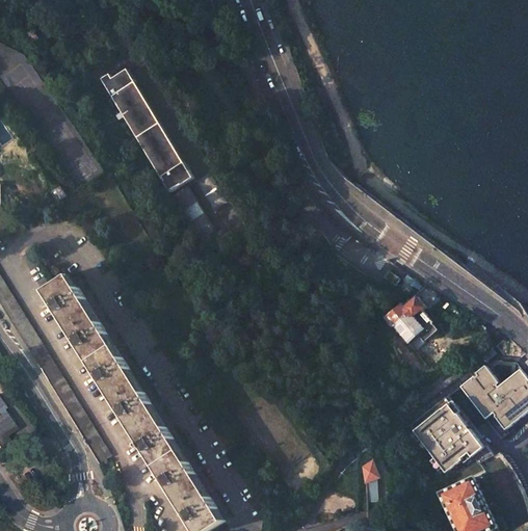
[(102,75),(98,77),(109,97),(104,100),(117,121),(123,117),(167,191),(191,177),(126,69),(114,76),(111,78),(108,73),(105,75),(102,75)]
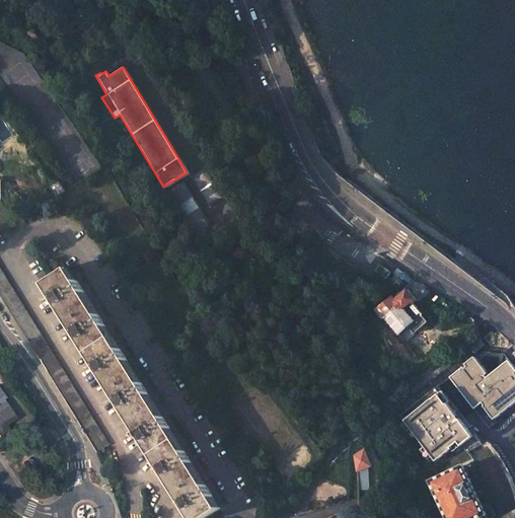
[(195,175),(199,188),(211,183),(206,171),(195,175)]
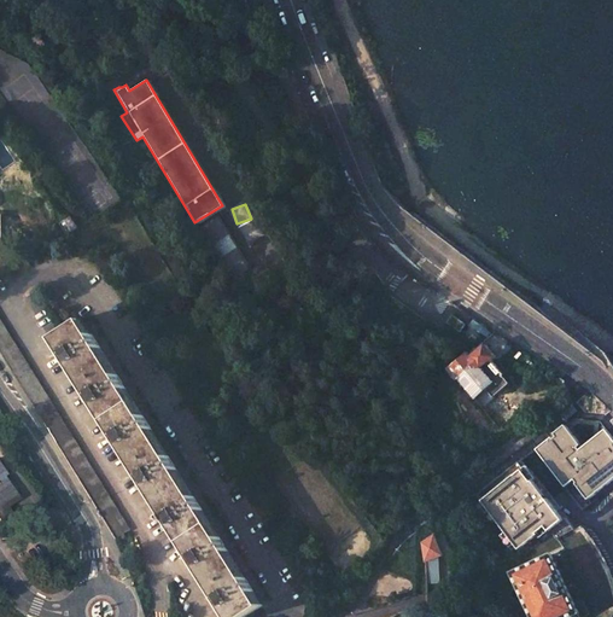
[(245,592),(249,589),(240,576),(237,577),(220,551),(222,549),(214,535),(210,536),(193,510),(197,507),(187,493),(184,495),(167,469),(170,466),(161,452),(158,454),(141,428),(144,425),(135,412),(132,413),(116,388),(118,385),(110,372),(106,373),(91,348),(93,345),(85,332),(81,335),(74,322),(77,320),(76,319),(48,337),(48,338),(47,339),(51,347),(52,345),(58,354),(64,364),(62,365),(76,386),(79,385),(83,395),(89,405),(88,406),(101,428),(104,426),(110,436),(116,446),(115,447),(128,469),(129,467),(135,476),(141,485),(140,487),(152,508),(155,507),(159,514),(158,514),(159,518),(161,521),(163,521),(167,527),(165,528),(179,548),(180,547),(186,557),(193,566),(191,569),(205,591),(206,588),(212,599),(219,609),(216,609),(221,616),(237,616),(257,604),(257,603),(254,604),(245,592)]
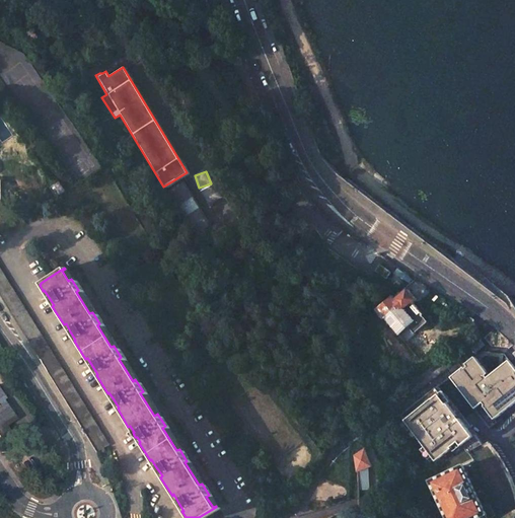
[(0,299),(87,441),(99,434),(0,271),(0,299)]
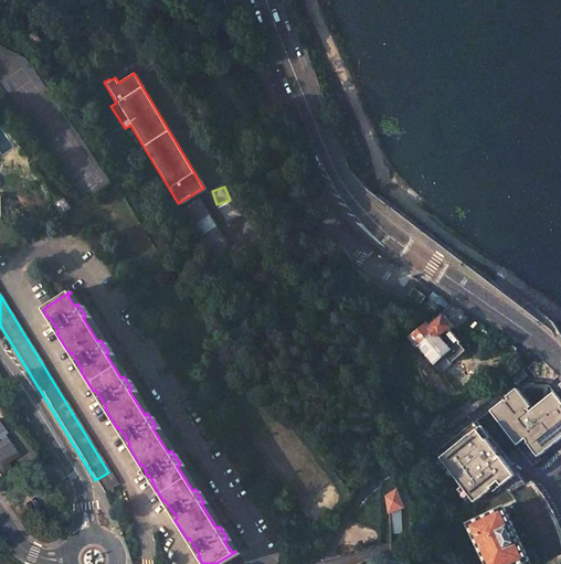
[(450,323),(442,314),(434,320),(431,317),(408,337),(414,346),(416,344),(430,362),(442,352),(447,360),(463,348),(457,341),(458,340),(447,326),(450,323)]
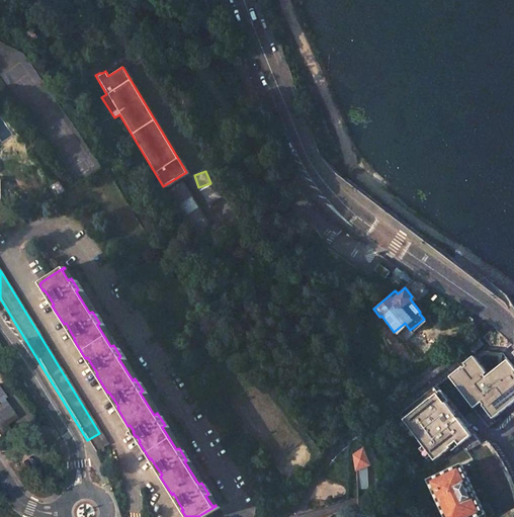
[(472,357),(446,375),(485,426),(492,421),(490,418),(513,398),(513,370),(506,359),(485,374),(472,357)]
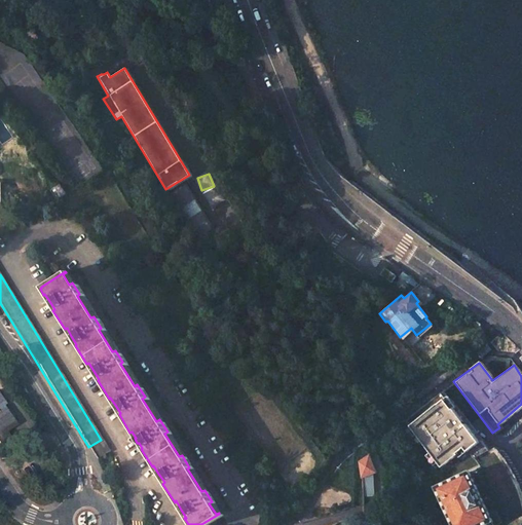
[(436,464),(438,467),(454,454),(456,457),(476,442),(438,392),(402,419),(407,426),(403,429),(414,444),(418,442),(426,451),(422,454),(432,466),(436,464)]
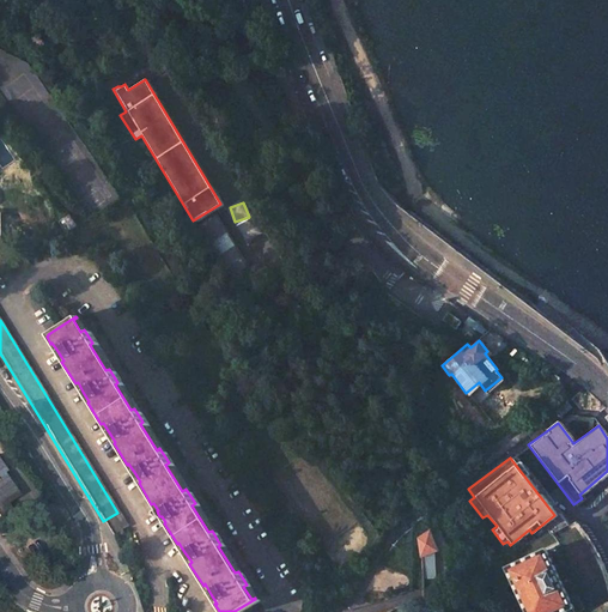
[(0,510),(5,507),(1,502),(12,494),(0,477),(0,510)]
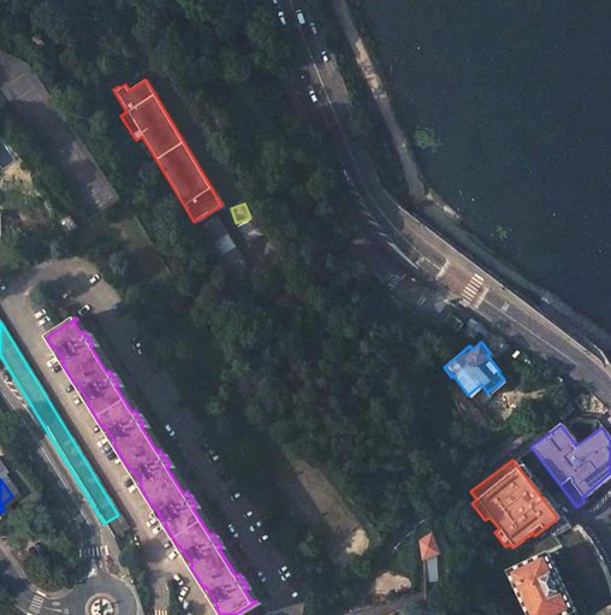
[(428,532),(419,537),(416,538),(420,556),(434,551),(437,551),(428,532)]
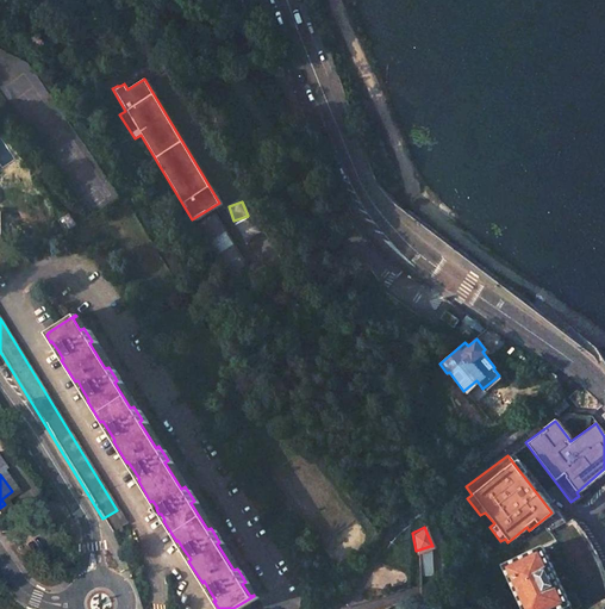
[(569,608),(541,545),(499,564),(519,608),(518,608),(569,608)]
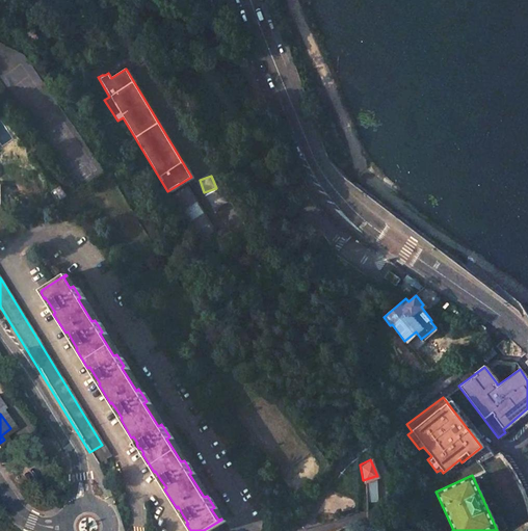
[(363,480),(363,503),(376,503),(375,476),(363,480)]
